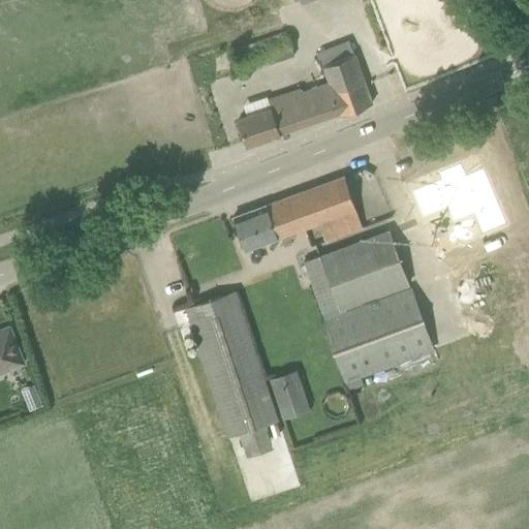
[(278,0),(268,0),(254,3),(256,11),(280,7),(278,0)]
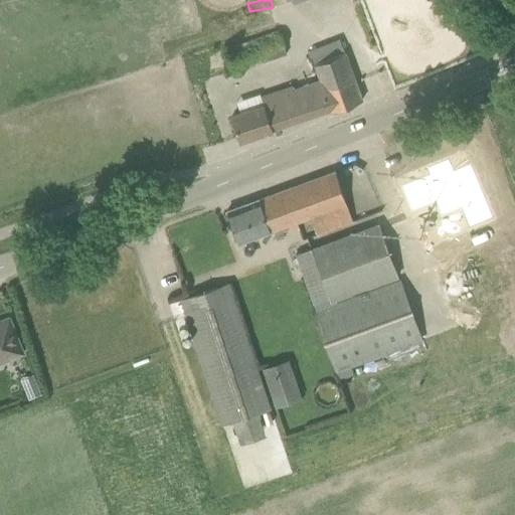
[(263,103),(230,114),(239,141),(330,110),(331,112),(362,100),(342,50),(312,62),(318,78),(290,89),(292,95),(264,105),(263,103)]
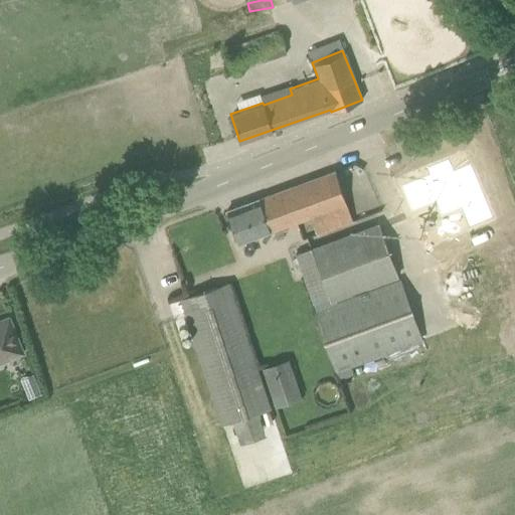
[(408,213),(436,201),(441,214),(460,206),(468,226),(493,216),(470,161),(454,168),(449,156),(394,179),(408,213)]
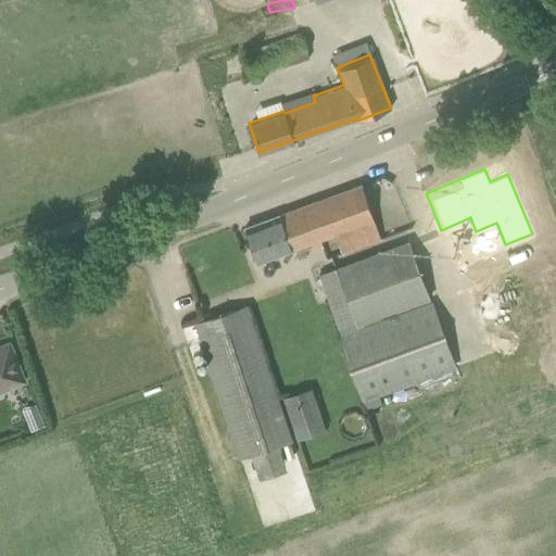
[(380,237),(369,204),(362,184),(297,207),(308,240),(335,230),(342,251),(380,237)]
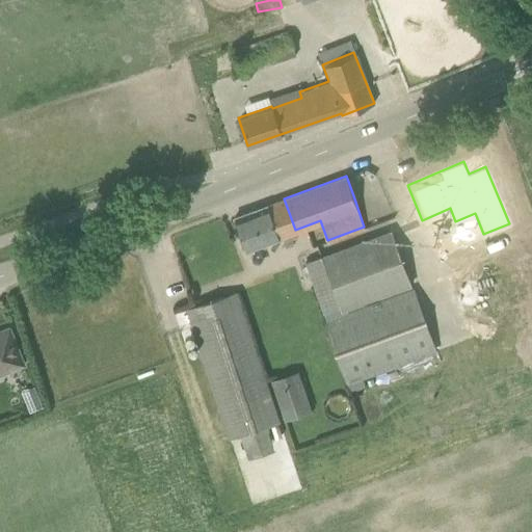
[(234,217),(241,237),(245,248),(295,230),(284,198),(234,217)]
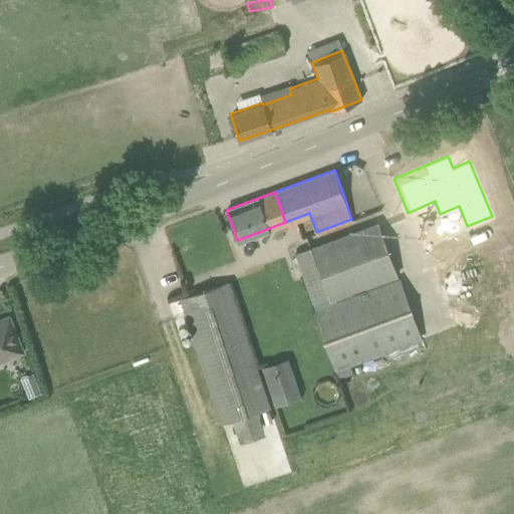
[(378,223),(310,248),(330,301),(401,275),(378,223)]
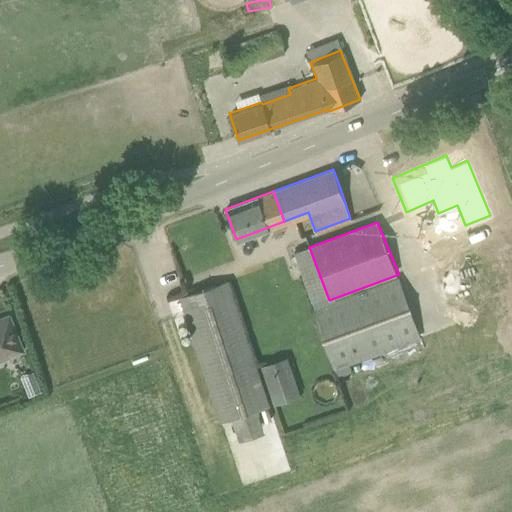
[(419,338),(398,278),(311,310),(333,370),(419,338)]
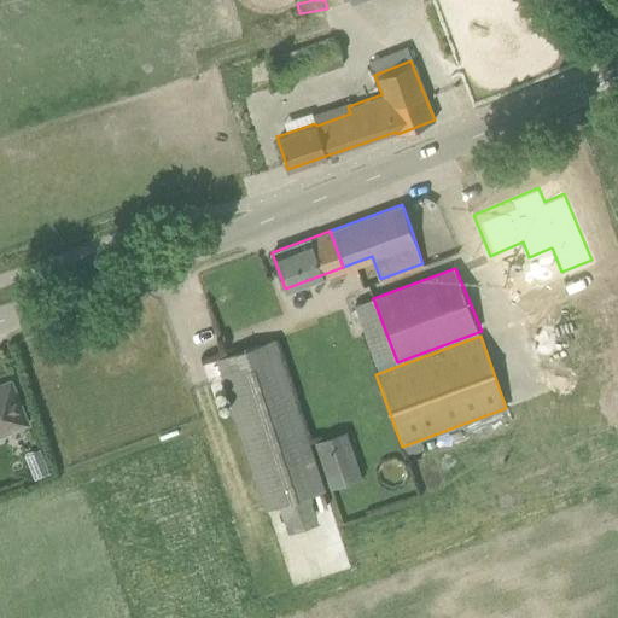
[(217,357),(225,380),(266,505),(320,487),(272,339),(217,357)]
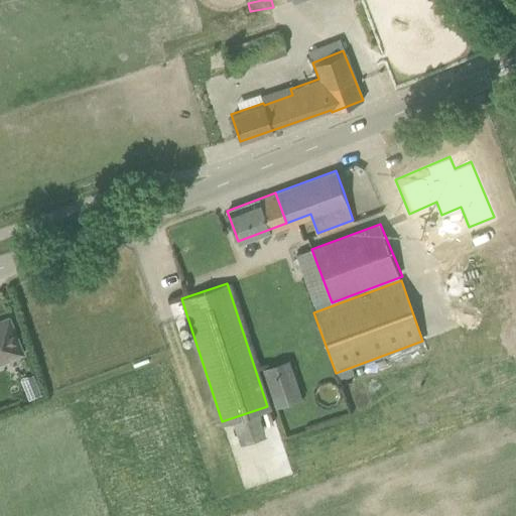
[(0,362),(23,353),(9,316),(0,319),(0,362)]
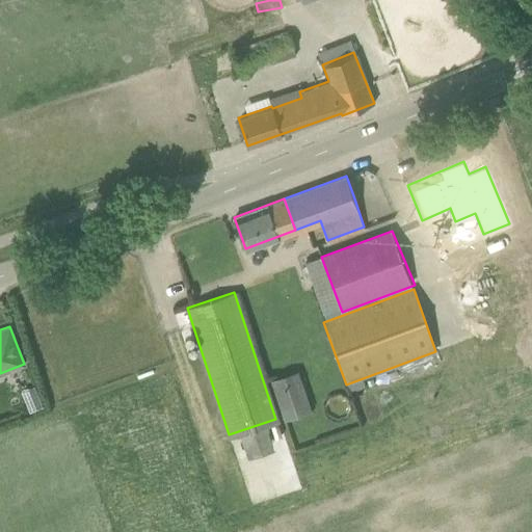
[(283,420),(310,411),(297,371),(270,380),(283,420)]
